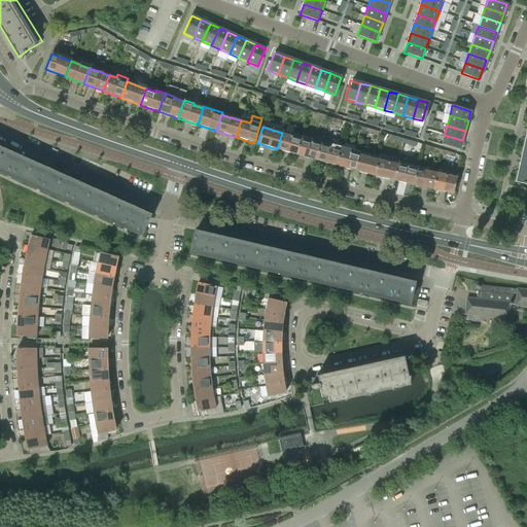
[(282,133),(277,149),(296,155),(302,138),(288,135),(282,133)]
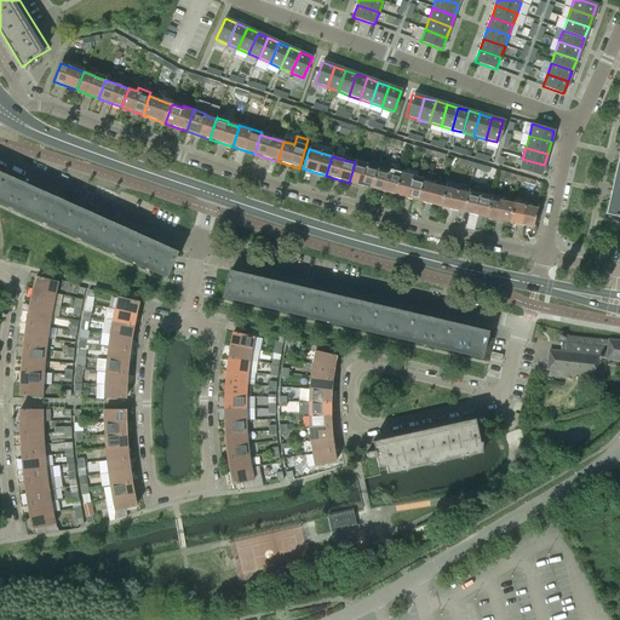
[(544,165),(522,159),(520,171),(540,177),(544,165)]
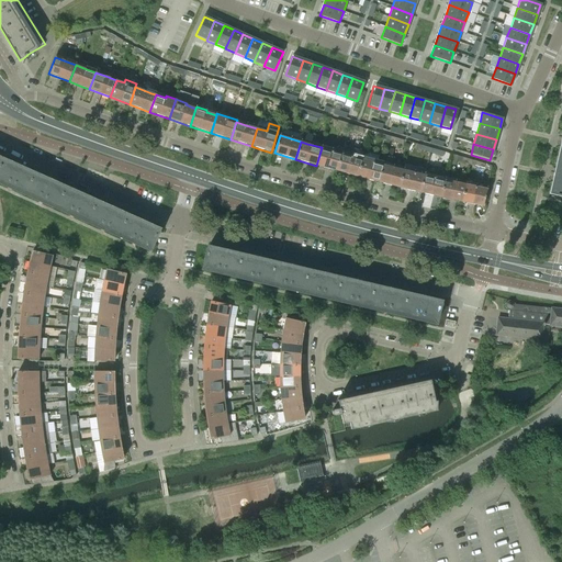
[(322,147),(316,166),(336,171),(341,153),(326,149),(322,147)]
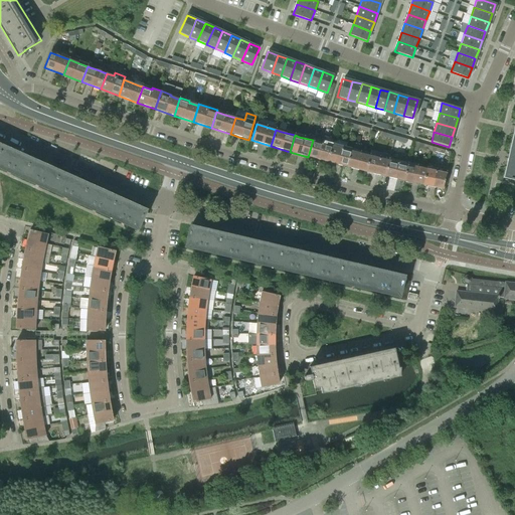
[(313,140),(308,157),(327,162),(332,146),(327,144),(313,140)]
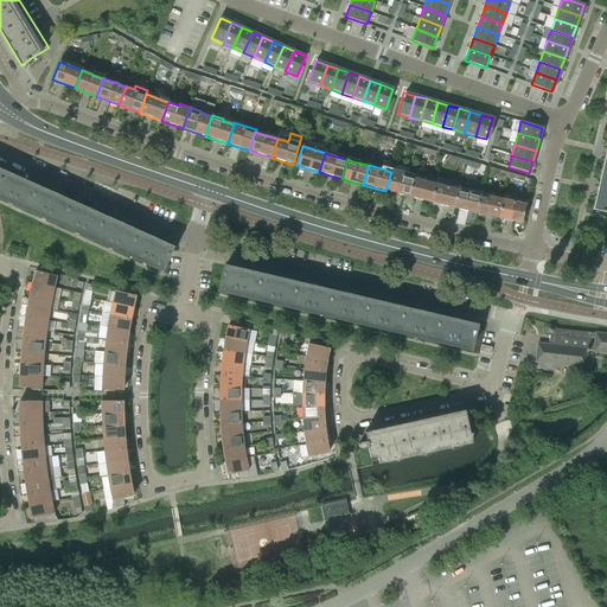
[(0,180),(0,197),(11,203),(21,179),(4,172),(0,180)]
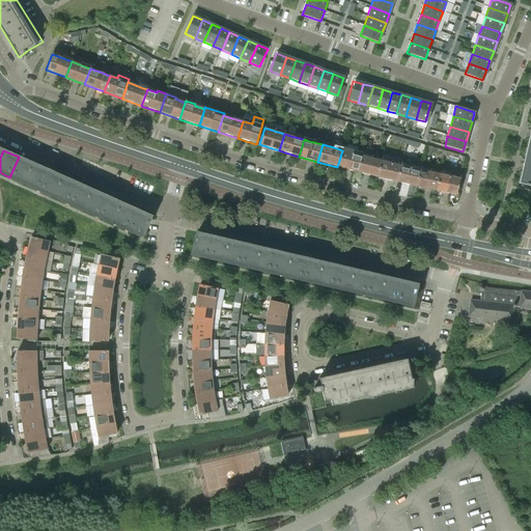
[(342,150),(337,167),(345,169),(357,172),(362,156),(362,154),(351,150),(351,152),(342,150)]
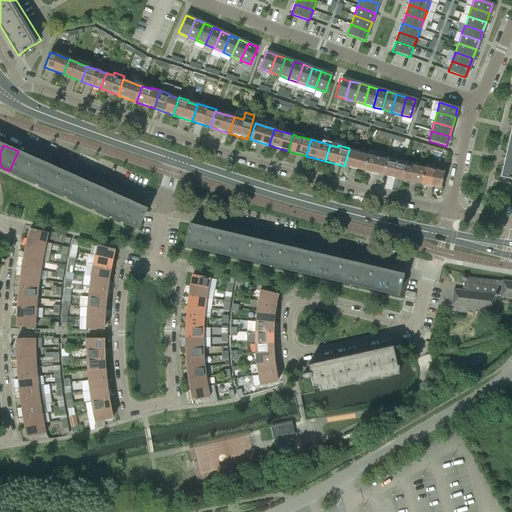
[(349,150),(344,166),(355,169),(363,171),(368,155),(350,150),(349,150)]
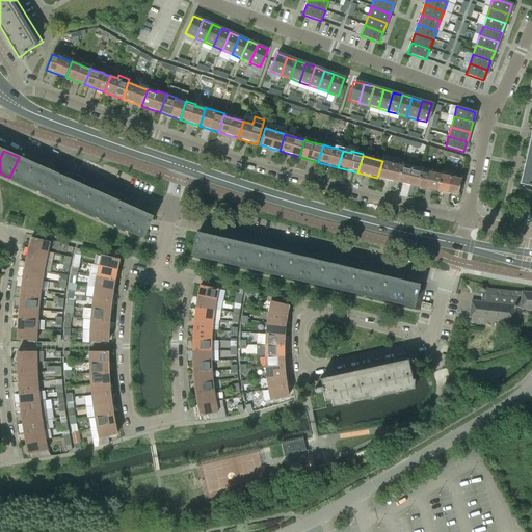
[(382,161),(377,178),(398,183),(402,165),(401,165),(403,160),(383,156),(382,161)]
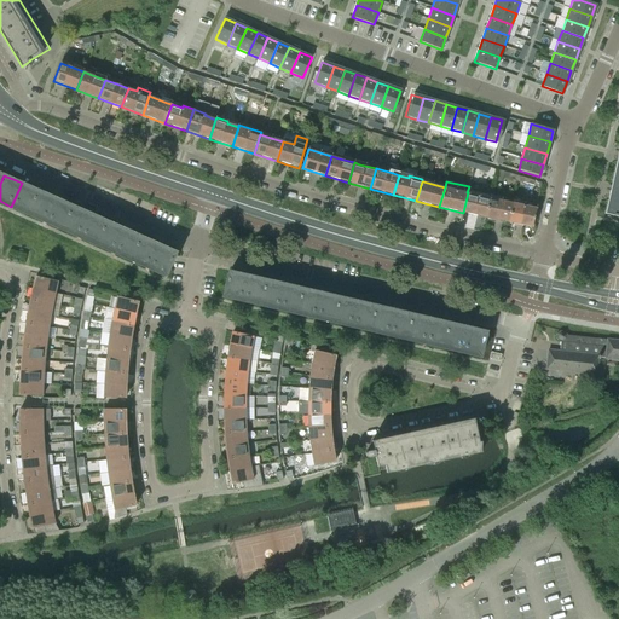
[(11,207),(28,214),(39,191),(22,183),(11,207)]
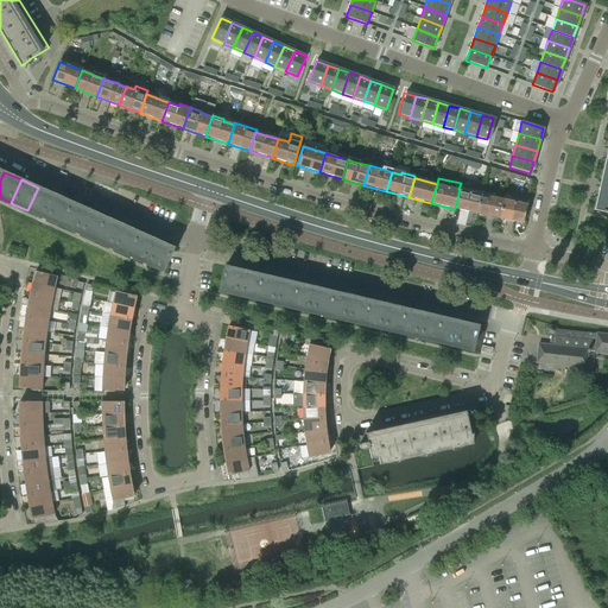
[(27,210),(44,219),(55,195),(38,188),(27,210)]
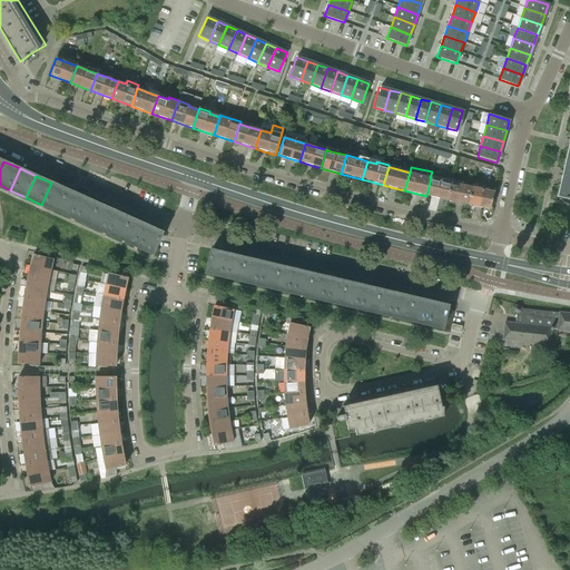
[(431,177),(426,196),(446,200),(452,183),(440,179),(431,177)]
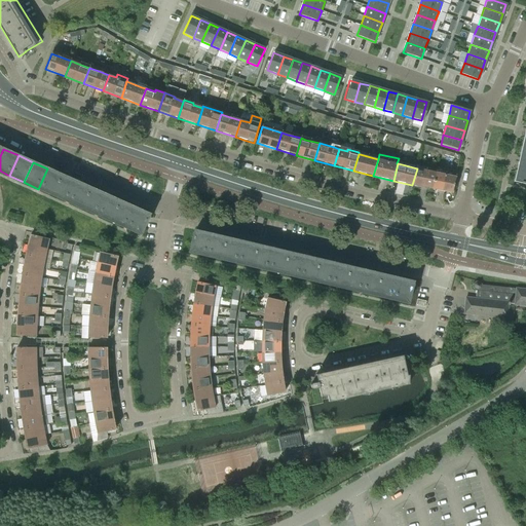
[(525,165),(518,164),(514,181),(525,183),(525,165)]
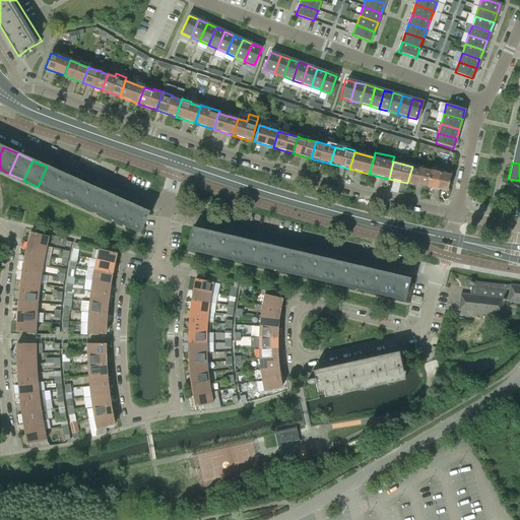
[(38,187),(52,193),(61,173),(47,167),(38,187)]
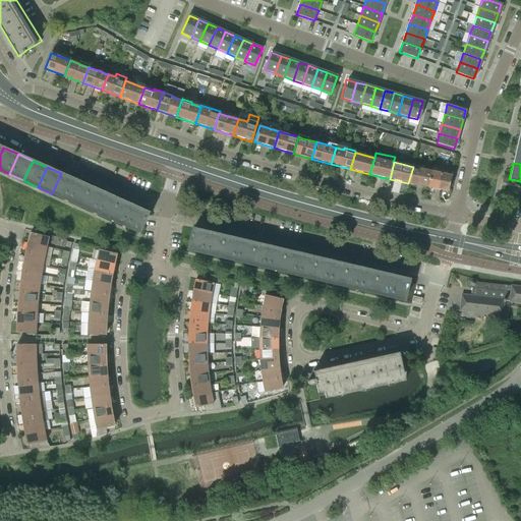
[(413,167),(408,183),(427,187),(432,171),(420,168),(413,167)]
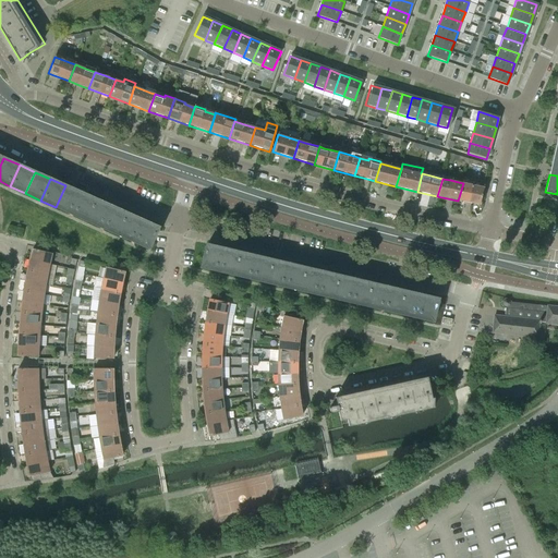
[(480,205),(483,187),(463,183),(458,201),(480,205)]
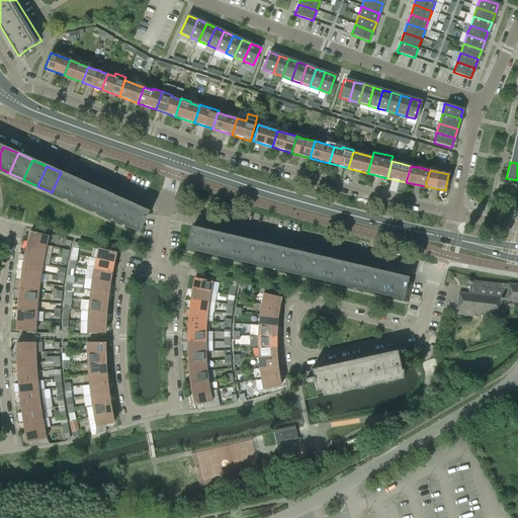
[(52,192),(67,198),(75,179),(61,172),(52,192)]
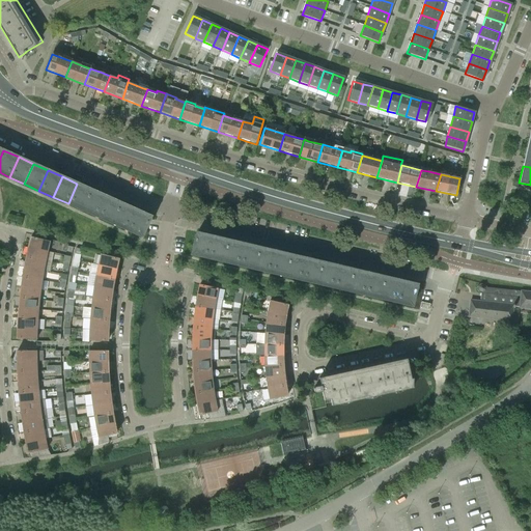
[(68,203),(83,211),(92,190),(77,184),(68,203)]
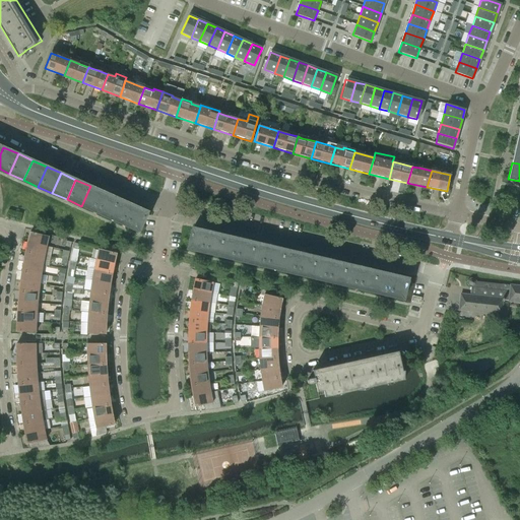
[(81,206),(95,212),(105,193),(90,186),(81,206)]
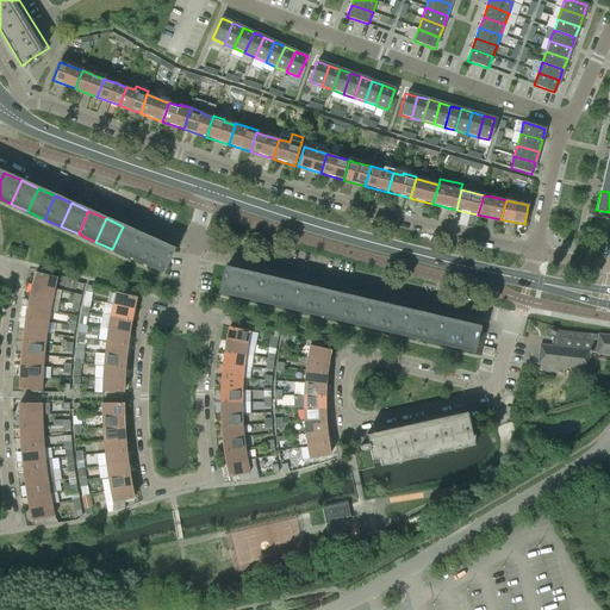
[(112,249),(129,256),(139,234),(123,226),(112,249)]
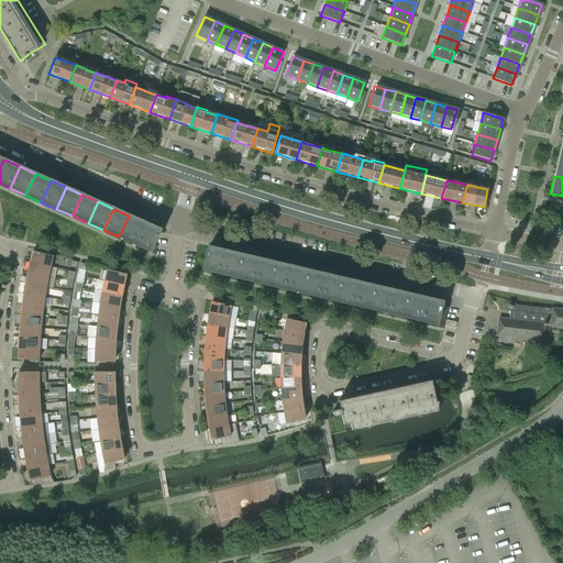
[(119,236),(134,244),(144,222),(129,216),(119,236)]
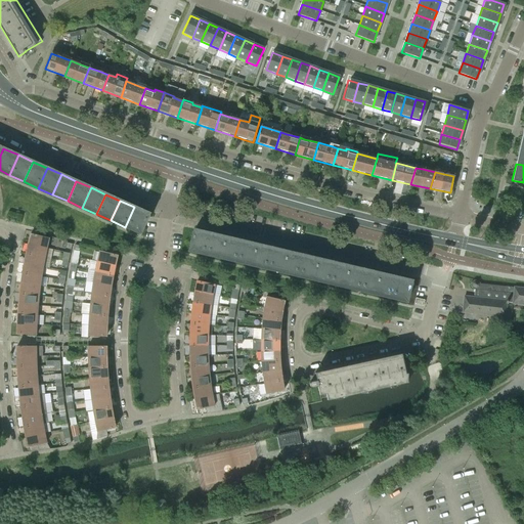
[(134,207),(125,227),(140,233),(147,218),(148,216),(148,215),(149,214),(134,207)]
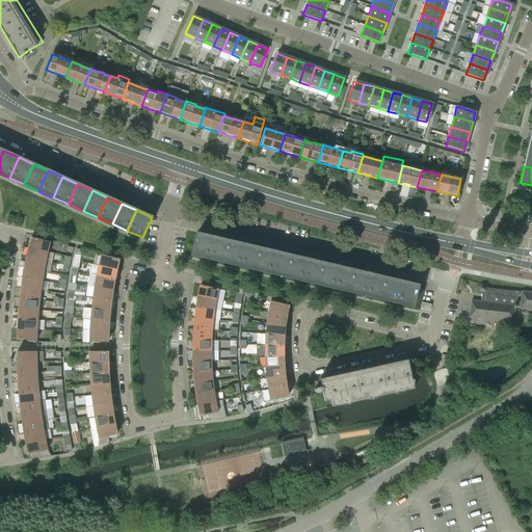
[(191,255),(209,259),(214,237),(196,233),(196,235),(195,236),(195,237),(195,238),(191,255)]
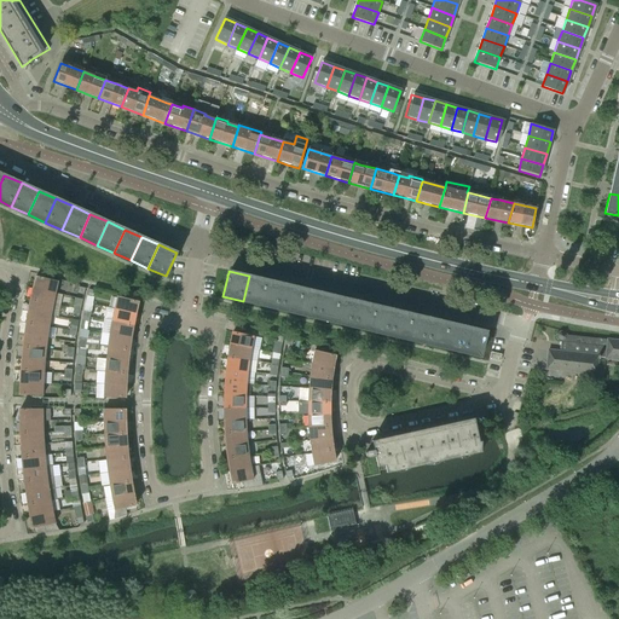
[(33,288),(56,294),(56,290),(58,282),(36,276),(34,283),(33,288)]
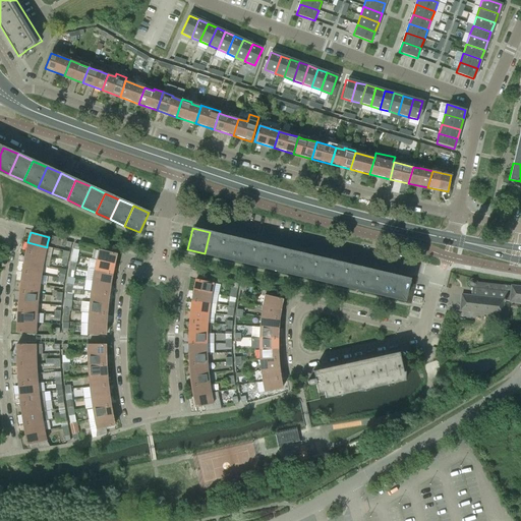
[(226,236),(210,232),(205,253),(221,257),(226,236)]
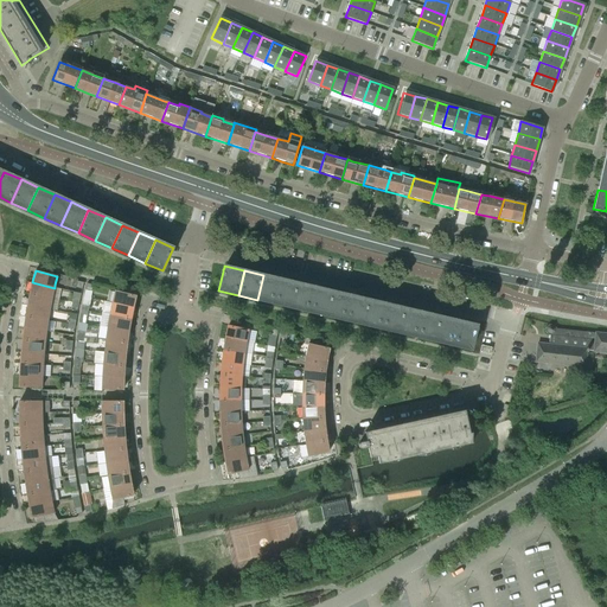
[(257,300),(278,305),(282,280),(263,275),(257,300)]
